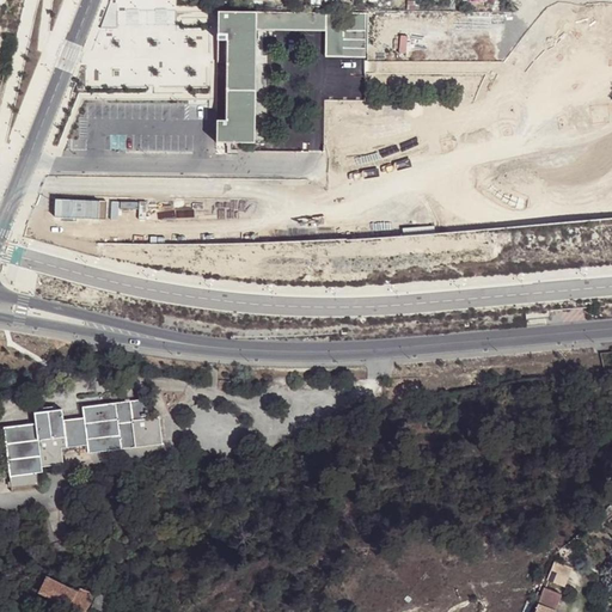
[(227,36),(227,42),(257,42),(257,12),(219,12),(218,35),(227,36)]
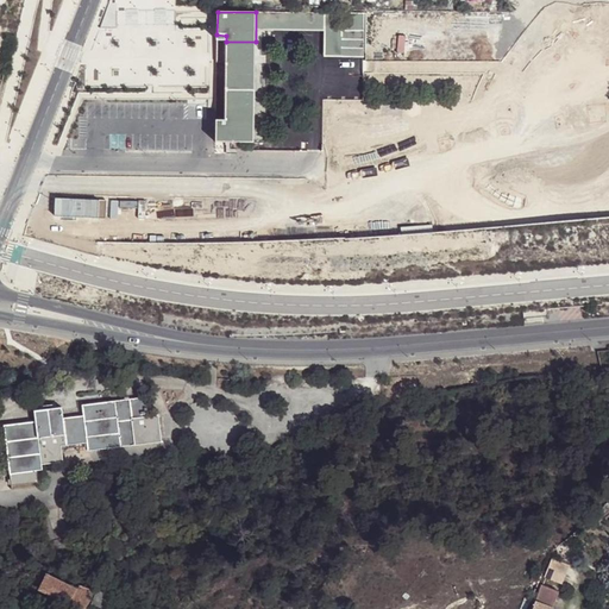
[(256,42),(325,41),(364,42),(365,22),(365,13),(256,12),(256,42)]
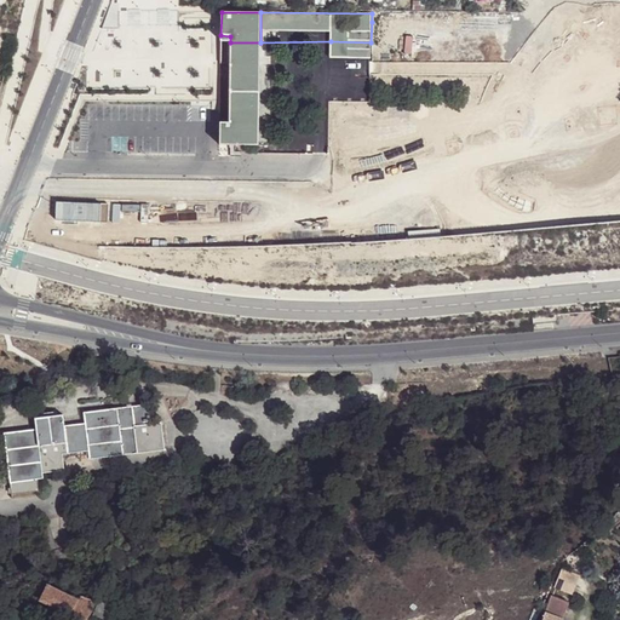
[(331,59),(372,59),(371,42),(331,41),(331,59)]
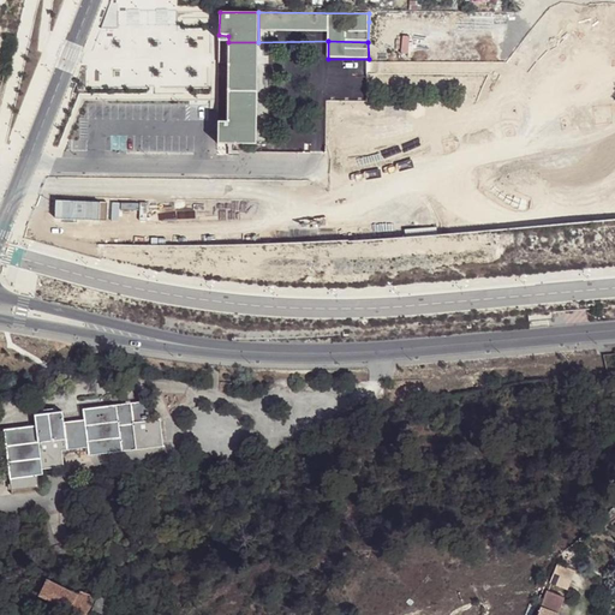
[(219,120),(218,144),(256,144),(258,42),(228,42),(228,120),(219,120)]
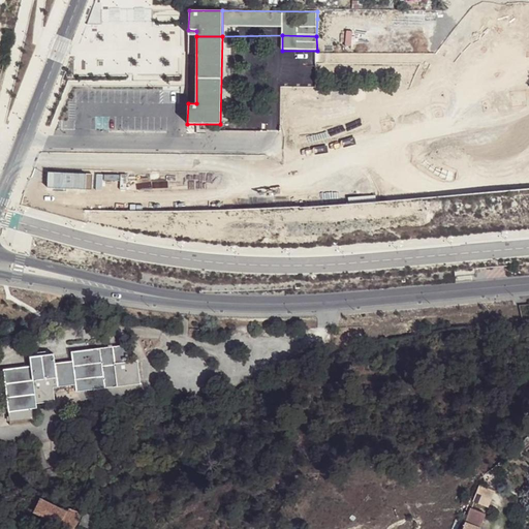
[(55,367),(54,362),(54,358),(30,360),(31,369),(4,372),(10,425),(33,422),(32,411),(36,410),(35,405),(55,404),(54,391),(74,387),(75,395),(105,391),(141,386),(138,364),(129,364),(127,348),(114,350),(71,355),(71,361),(72,365),(55,367)]
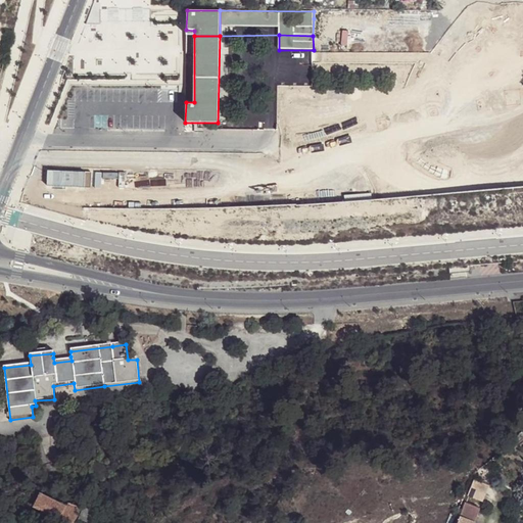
[(520,452),(516,446),(502,458),(506,463),(517,455),(520,452)]
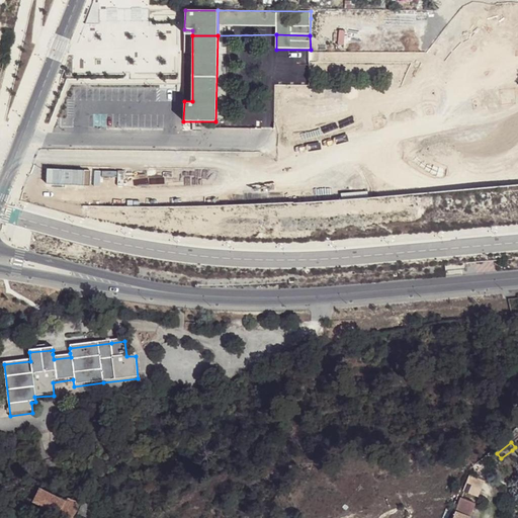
[(484,481),(469,476),(463,490),(478,496),(484,481)]
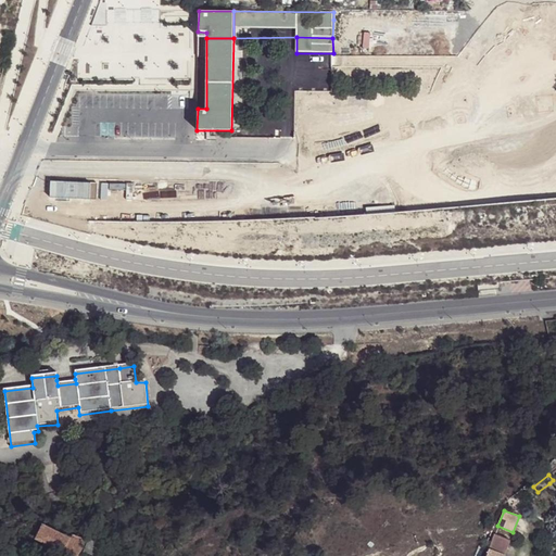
[(76,555),(84,542),(85,540),(72,535),(70,539),(41,525),(35,539),(71,555),(76,555)]
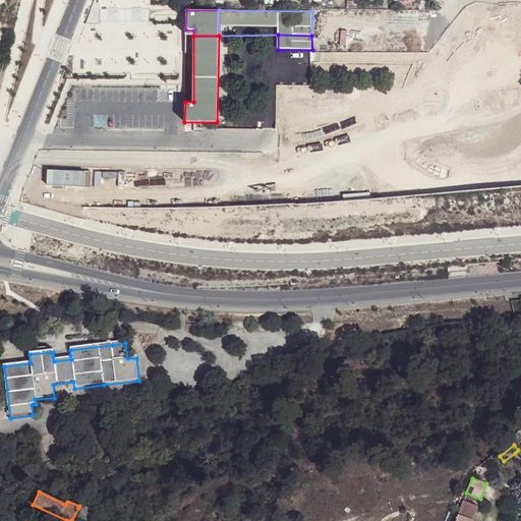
[(98,515),(97,504),(82,499),(79,506),(78,508),(98,515)]
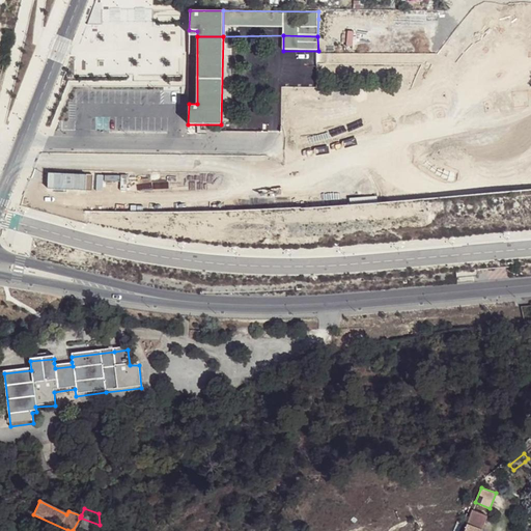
[(468,525),(465,530),(482,530),(488,514),(474,510),(469,526),(468,525)]
